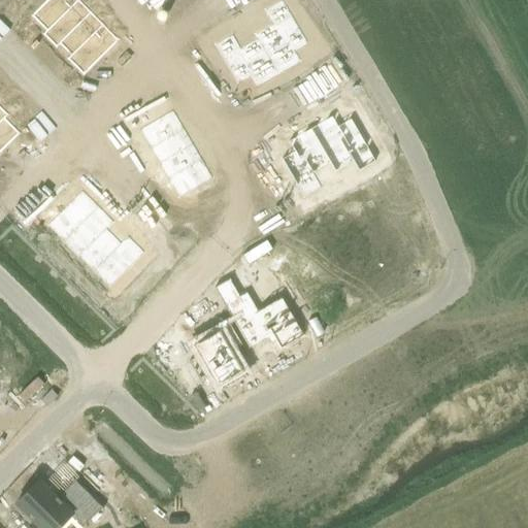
[(75,0),(47,0),(32,17),(46,31),(76,1),(75,0)]
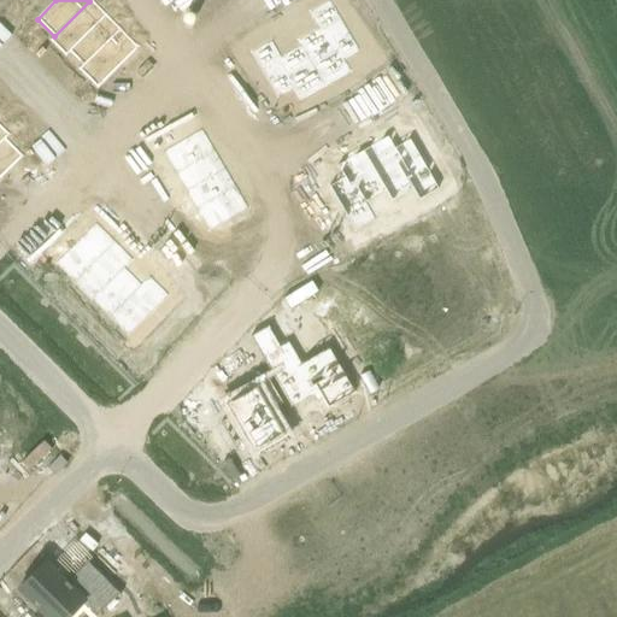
[(90,3),(56,37),(70,52),(105,17),(90,3)]
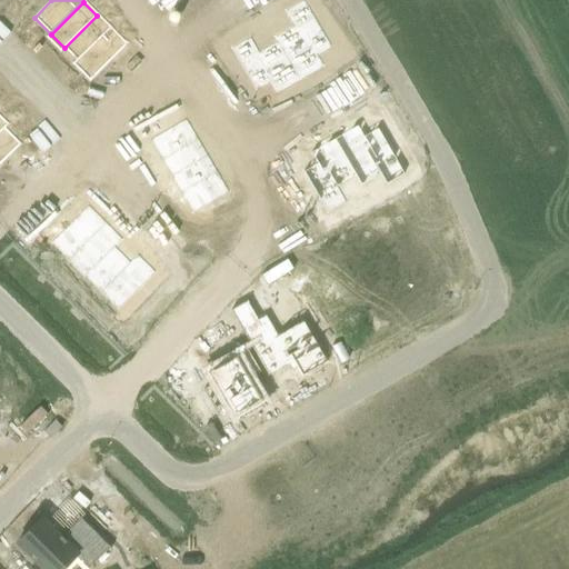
[(97,16),(65,48),(77,60),(109,28),(97,16)]
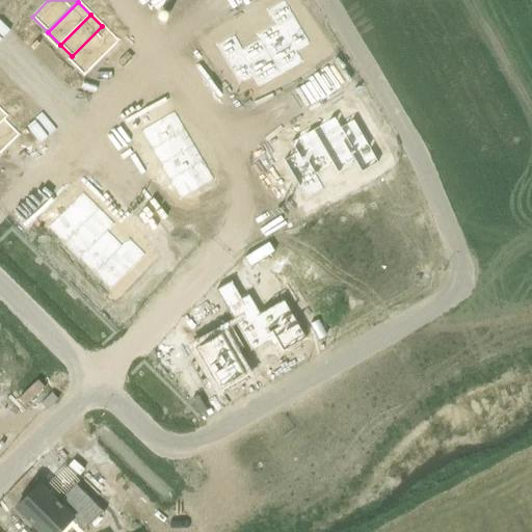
[(273,15),(251,27),(274,64),(296,52),(273,15)]
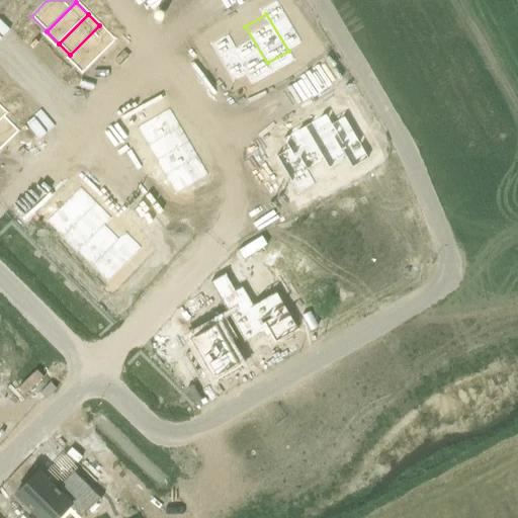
[(100,26),(71,56),(86,71),(115,41),(100,26)]
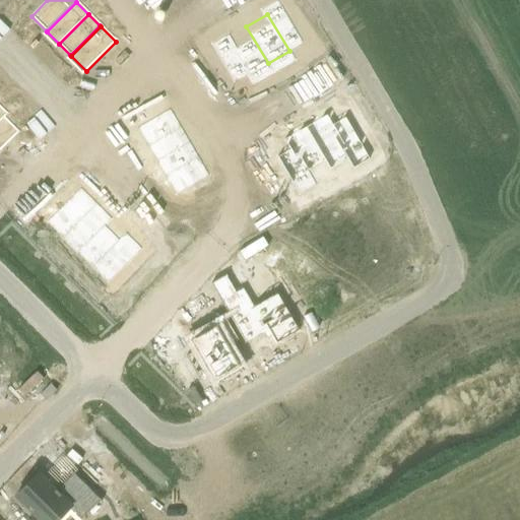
[(246,26),(225,39),(247,75),(268,63),(246,26)]
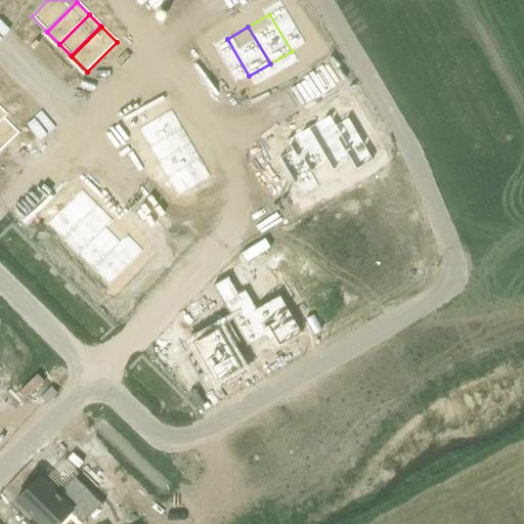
[(13,46),(6,53),(15,62),(23,55),(13,46)]
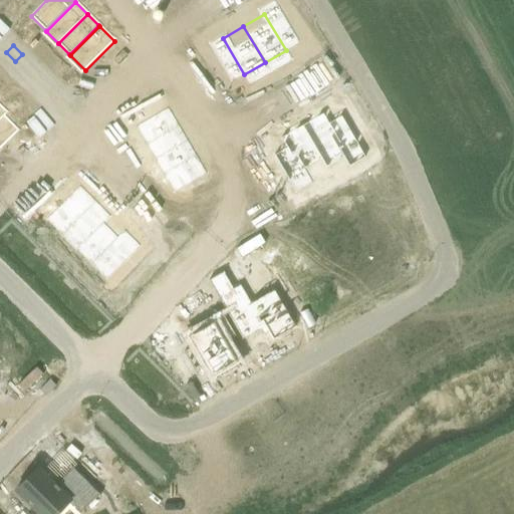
[(23,54),(15,61),(23,68),(30,61),(23,54)]
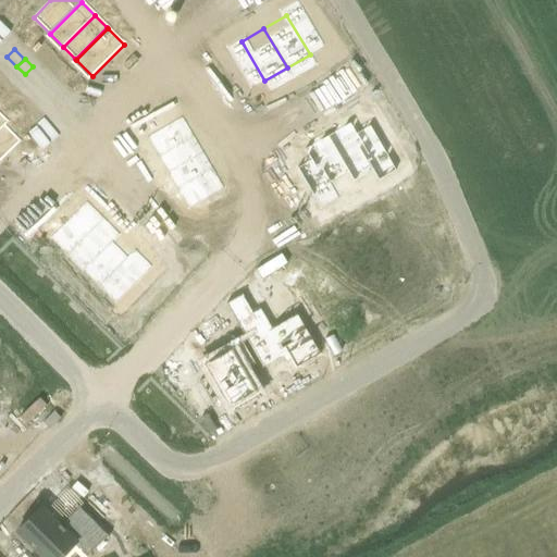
[(5,69),(0,73),(0,77),(8,86),(15,78),(5,69)]
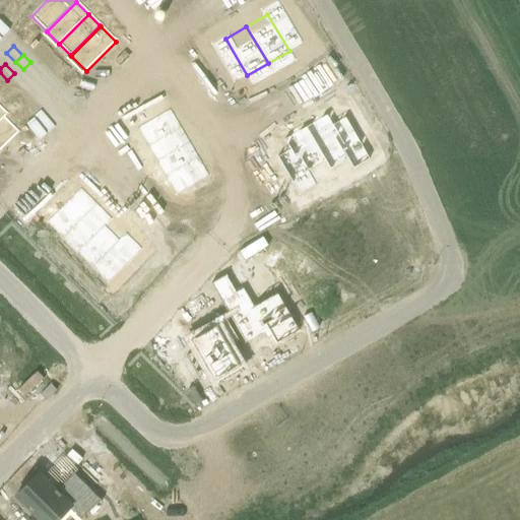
[(40,71),(33,78),(40,85),(47,78),(40,71)]
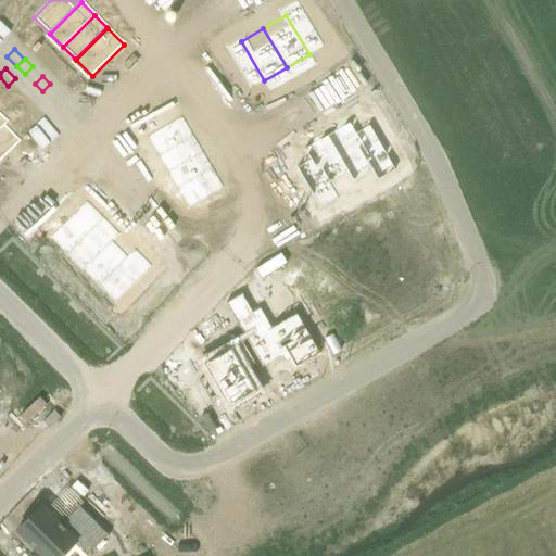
[(51,84),(43,91),(53,101),(61,93),(51,84)]
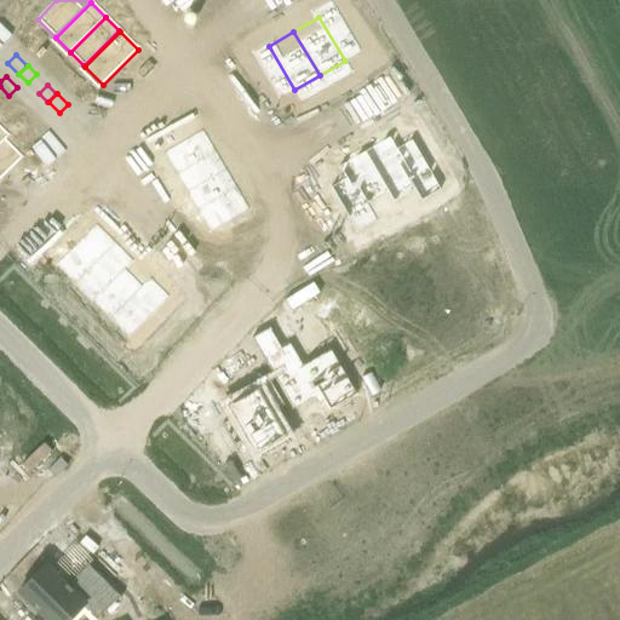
[(28,95),(19,103),(30,114),(39,105),(28,95)]
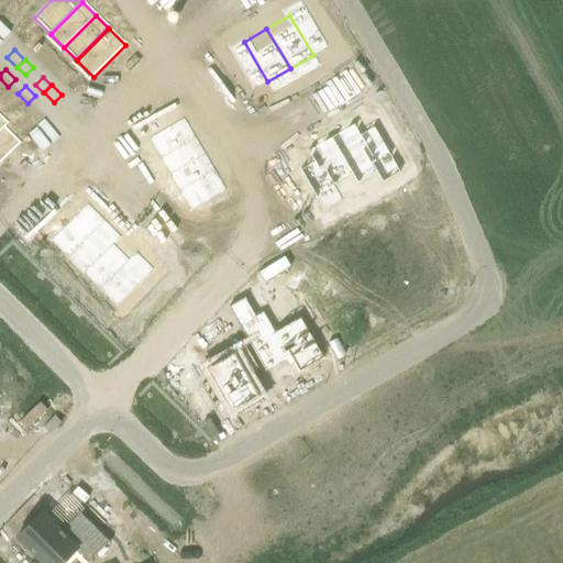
[(35,96),(28,103),(37,113),(45,106),(35,96)]
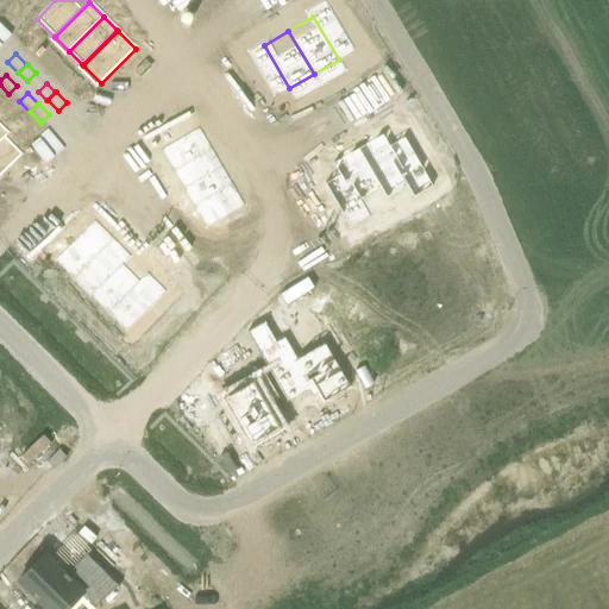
[(202,126),(161,151),(173,173),(215,148),(202,126)]
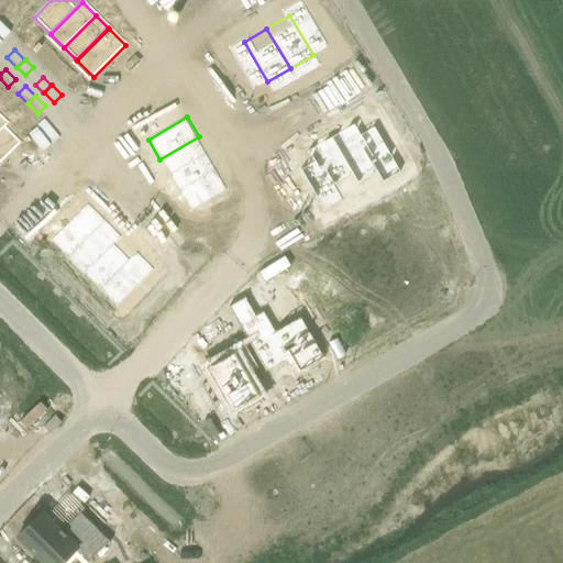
[(354,127),(332,139),(355,179),(378,166),(354,127)]
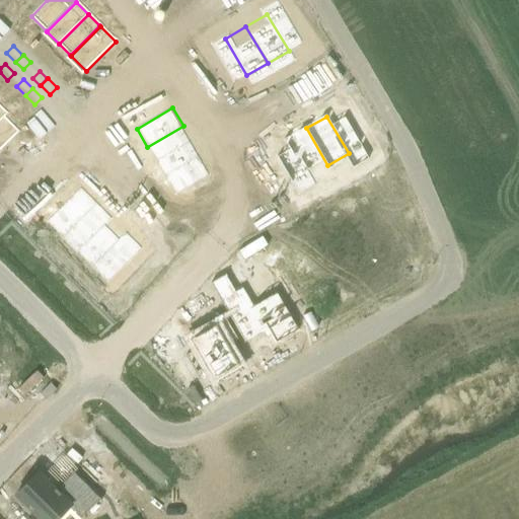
[(2,119),(0,120),(0,150),(16,134),(2,119)]
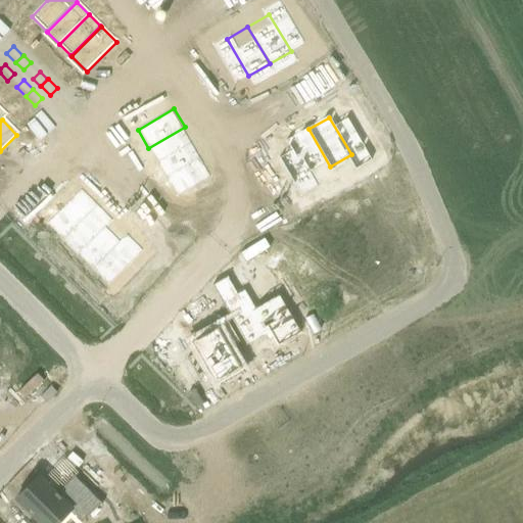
[(185,128),(148,148),(157,162),(193,142),(185,128)]
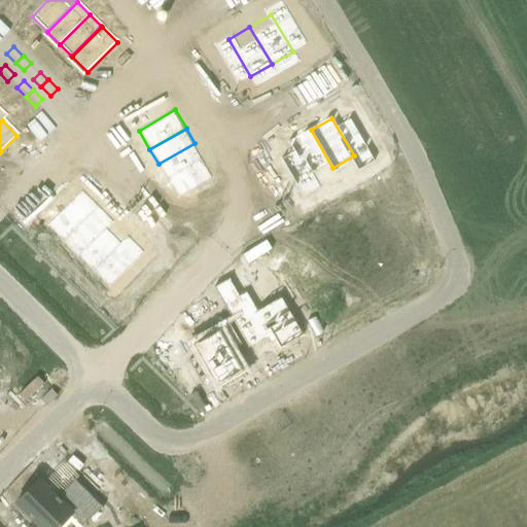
[(310,131),(289,143),(311,180),(332,168),(310,131)]
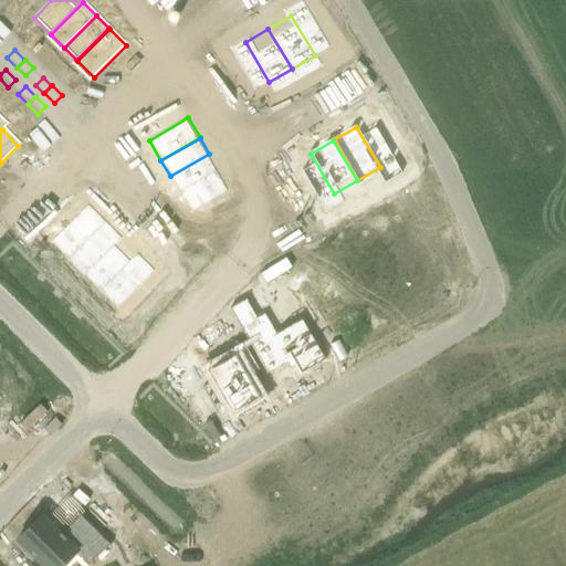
[(209,154),(170,177),(179,192),(219,169),(209,154)]
